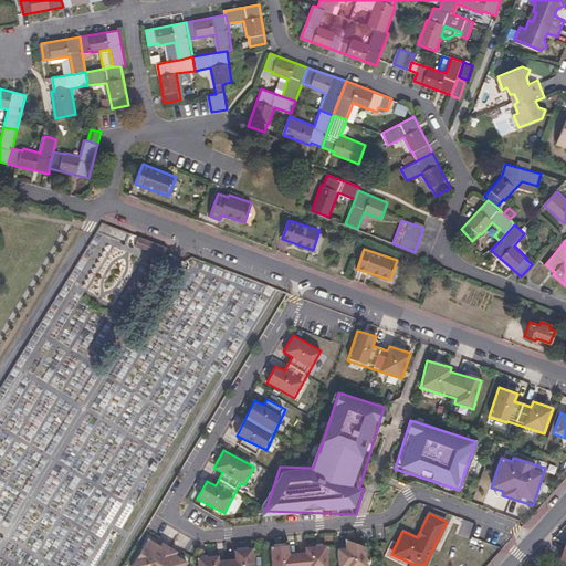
[(337,548),(345,548),(345,542),(357,541),(357,531),(337,532),(337,548)]
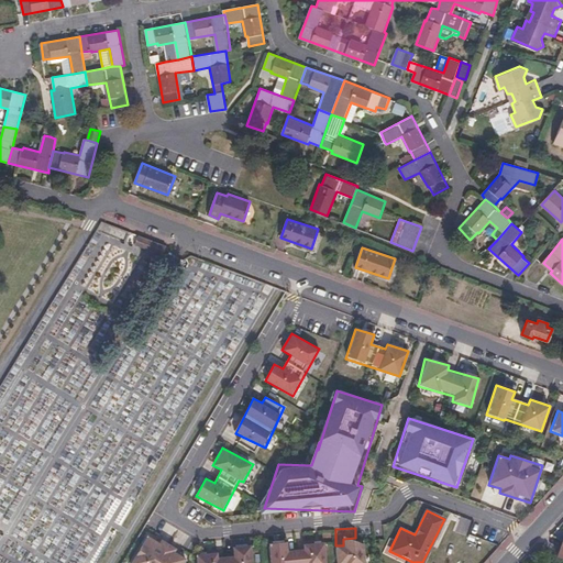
[(181,562),(187,553),(145,536),(133,562),(181,562)]
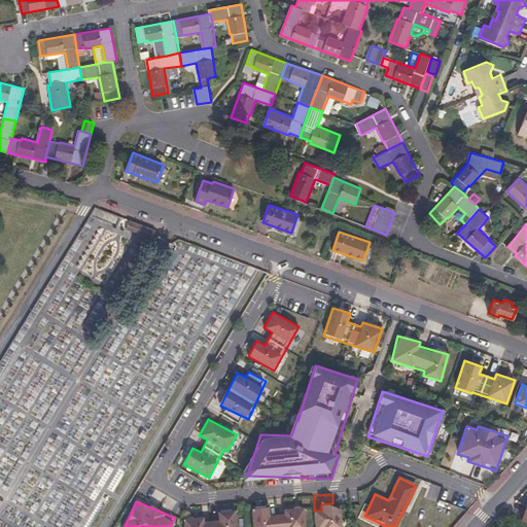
[(322,505),(322,512),(314,512),(314,526),(342,526),(342,505),(322,505)]
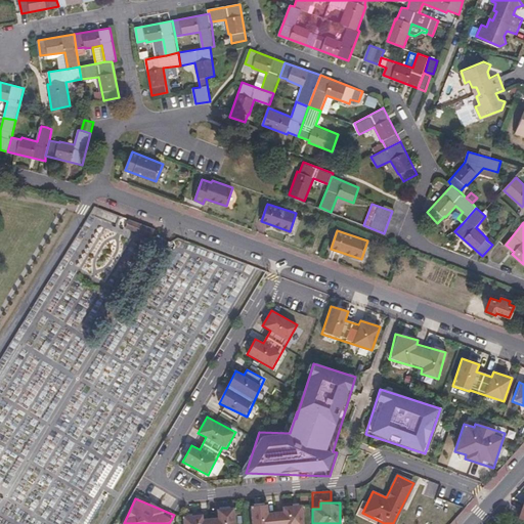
[(252,523),(304,523),(303,504),(281,506),(281,510),(269,511),(268,505),(251,506),(252,523)]
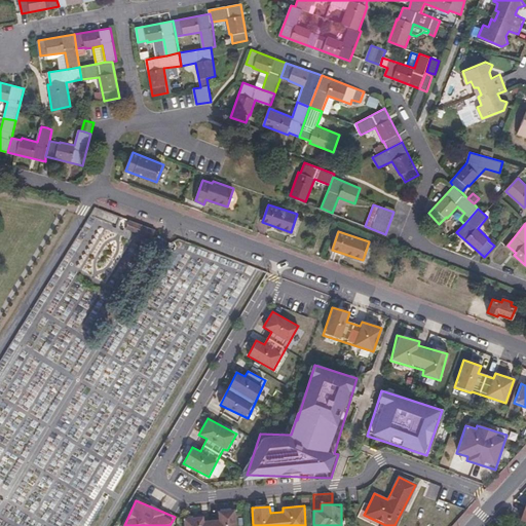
[(184,525),(236,525),(236,513),(184,515),(184,525)]
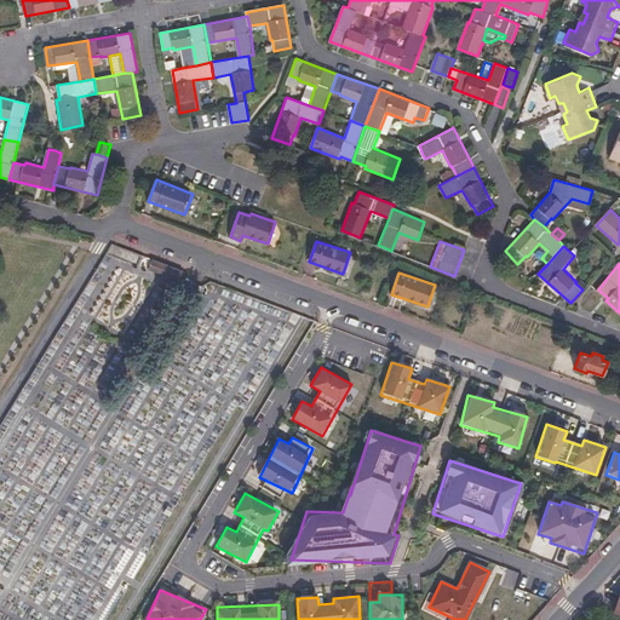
All buildings are outlined.
